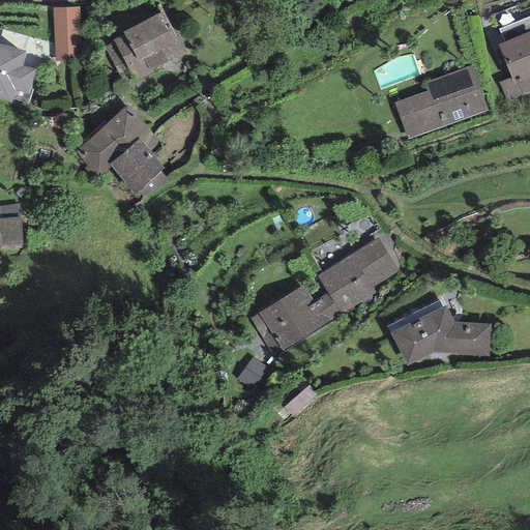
[(80,8),(52,8),(54,61),(81,60),(80,8)]
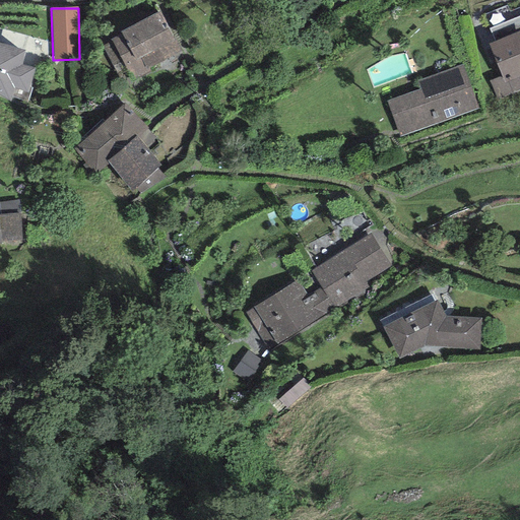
[(181,52),(159,11),(120,31),(122,34),(110,40),(110,42),(103,46),(119,78),(129,73),(133,81),(150,72),(148,68),(181,52)]
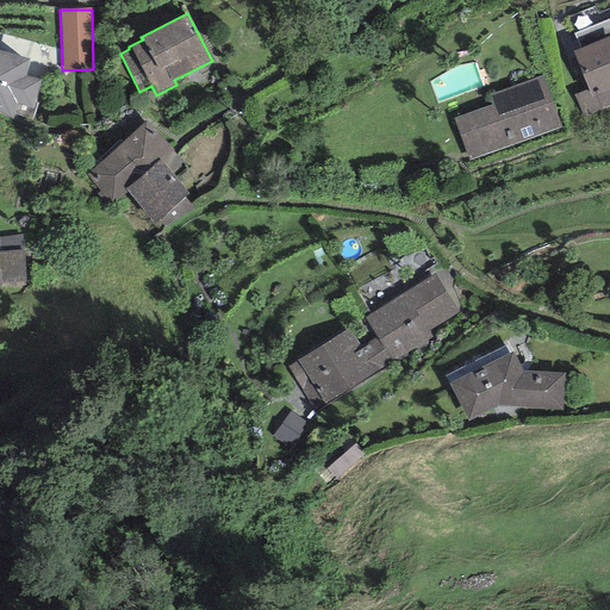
[(609,19),(574,33),(580,49),(609,36),(609,19)]
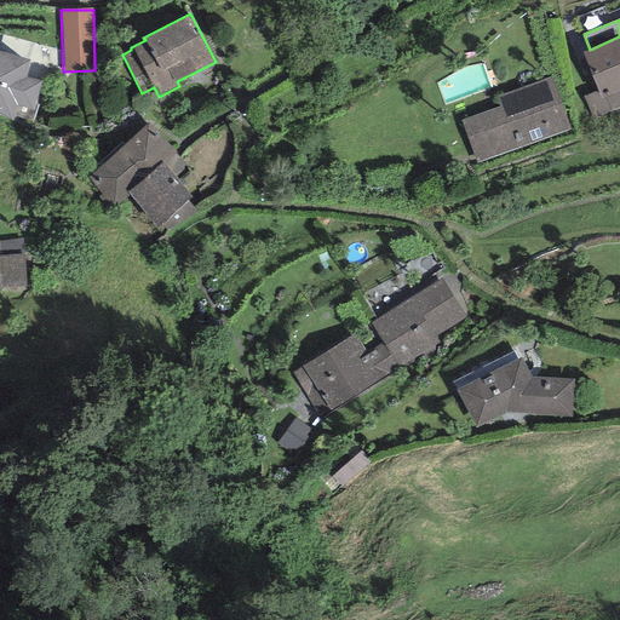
[(619,36),(590,50),(581,52),(597,91),(584,96),(593,119),(619,108),(619,36)]
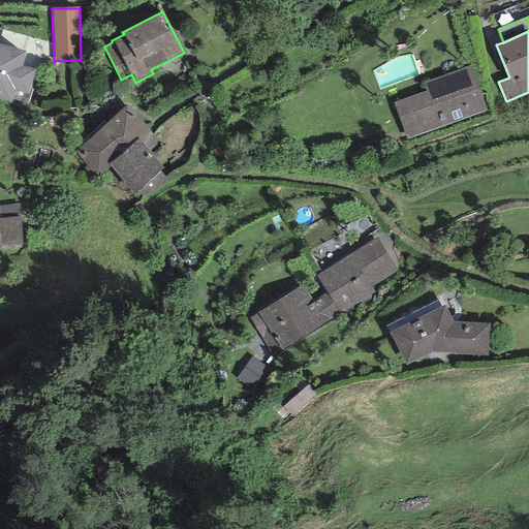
[(25,51),(0,43),(0,97),(10,103),(12,99),(28,104),(33,90),(30,90),(35,69),(22,66),(25,51)]
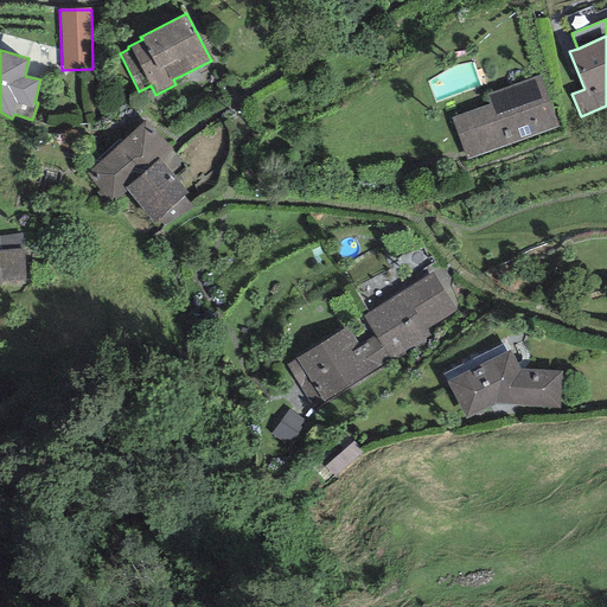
[(541,75),(486,94),(490,104),(451,117),(466,160),(558,127),(541,75)]
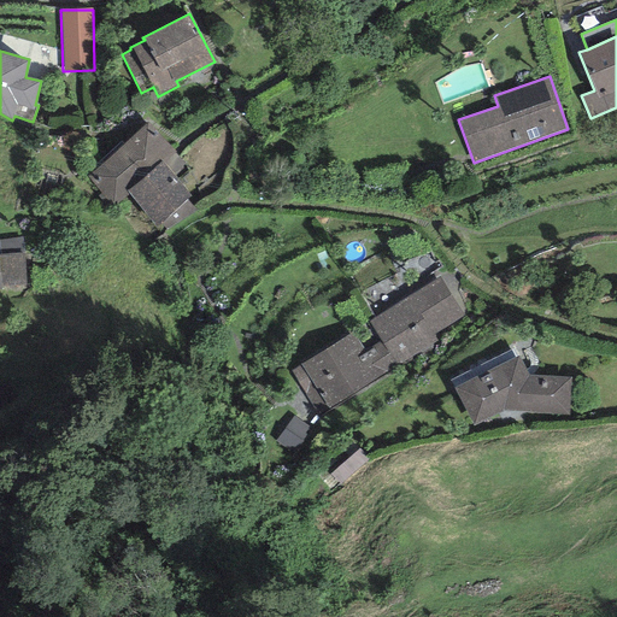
[(186,165),(146,123),(88,177),(110,209),(129,194),(127,192),(163,162),(174,175),(186,165)]
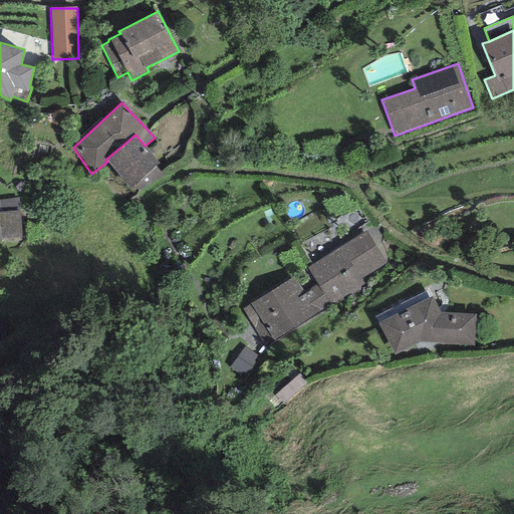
[(145,146),(136,135),(105,160),(107,162),(131,190),(135,187),(139,192),(163,175),(156,167),(160,164),(145,146)]
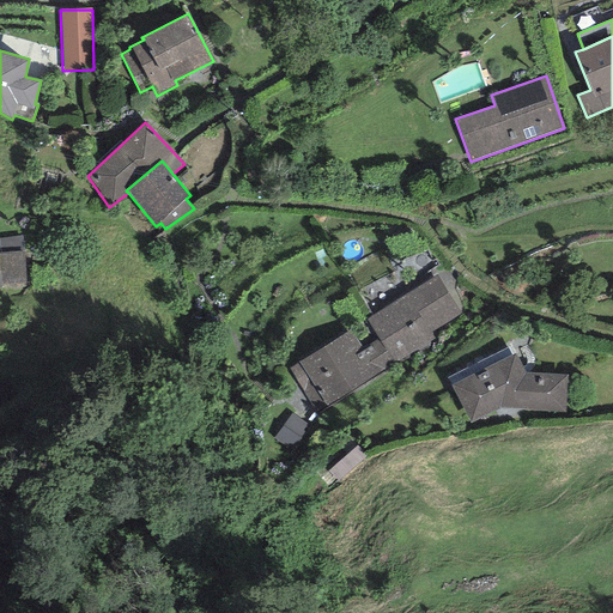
[(24,252),(0,253),(0,287),(2,289),(2,284),(26,284),(24,252)]
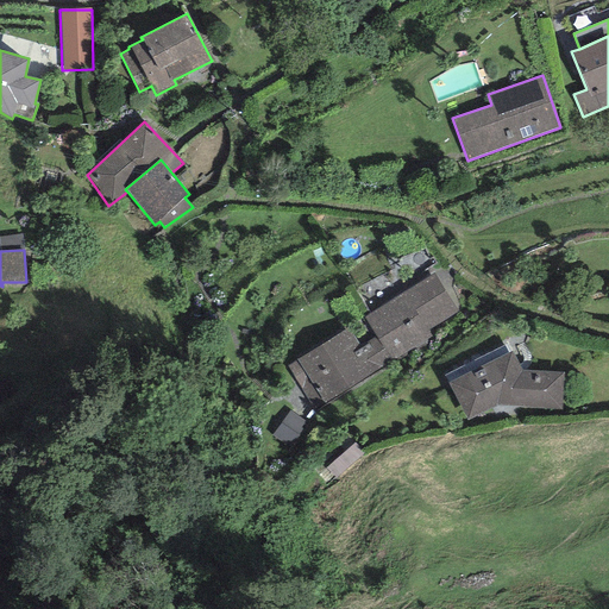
[(458,313),(434,274),(364,318),(377,337),(393,362),(432,337),(428,332),(458,313)]
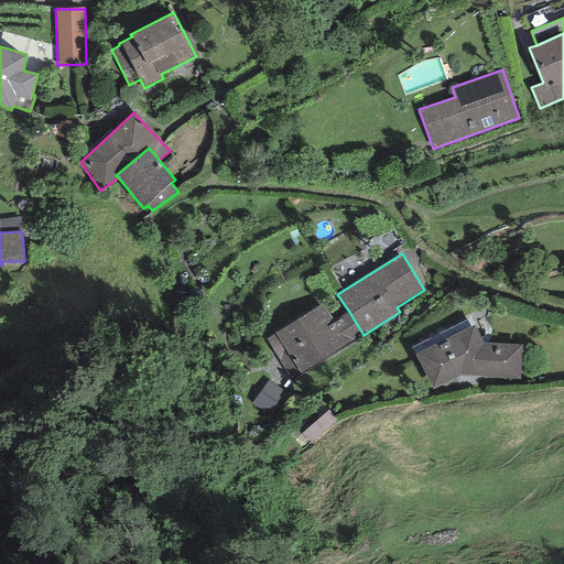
[(364,335),(349,312),(334,322),(323,303),(266,339),(292,381),(364,336),(364,335)]
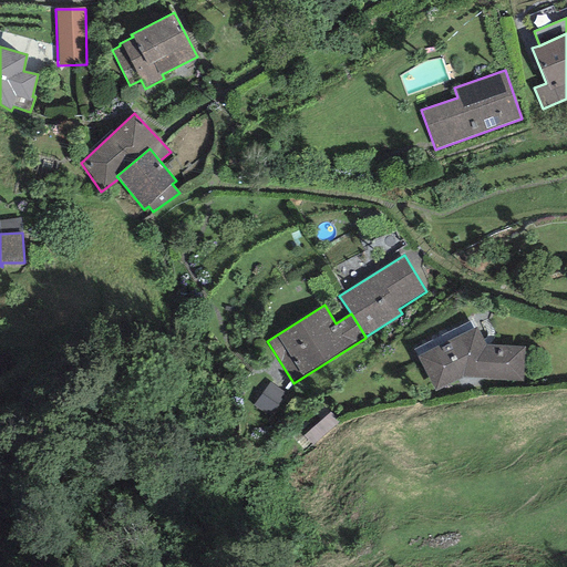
[(476,328),(416,357),(435,391),(463,378),(524,381),(525,347),(486,346),(476,328)]
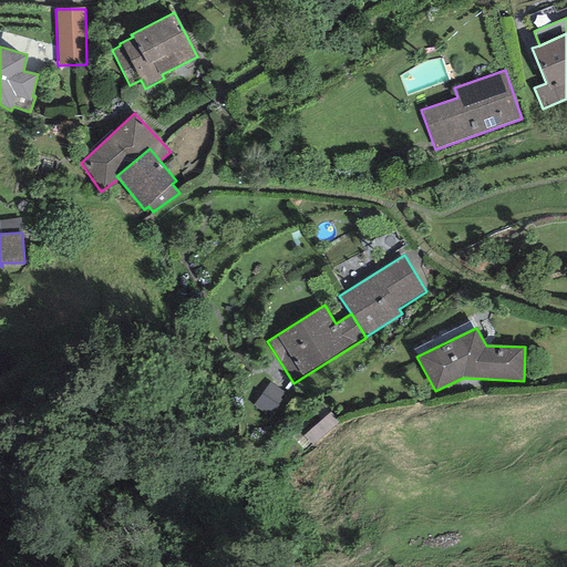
[(288,397),(270,382),(253,406),(271,420),(288,397)]
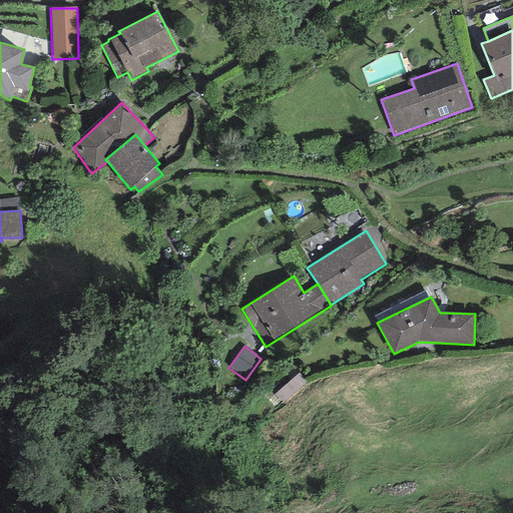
[(307,382),(299,374),(275,395),(283,403),(307,382)]
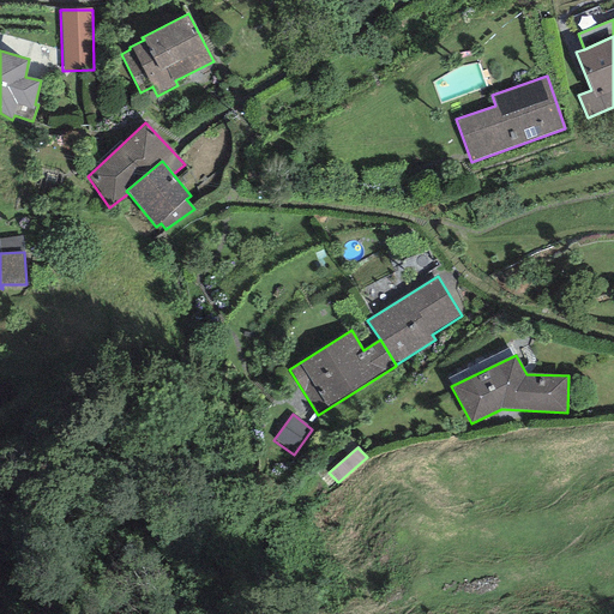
All buildings are outlined.
